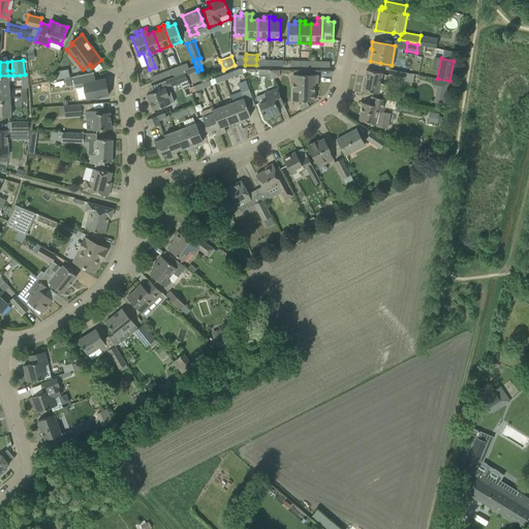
[(223,70),(223,68),(220,62),(212,65),(216,72),(223,70)]
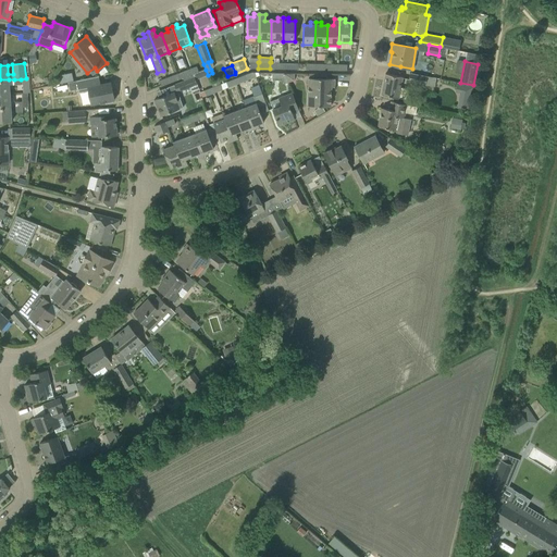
[(190,75),(188,70),(177,74),(180,79),(190,75)]
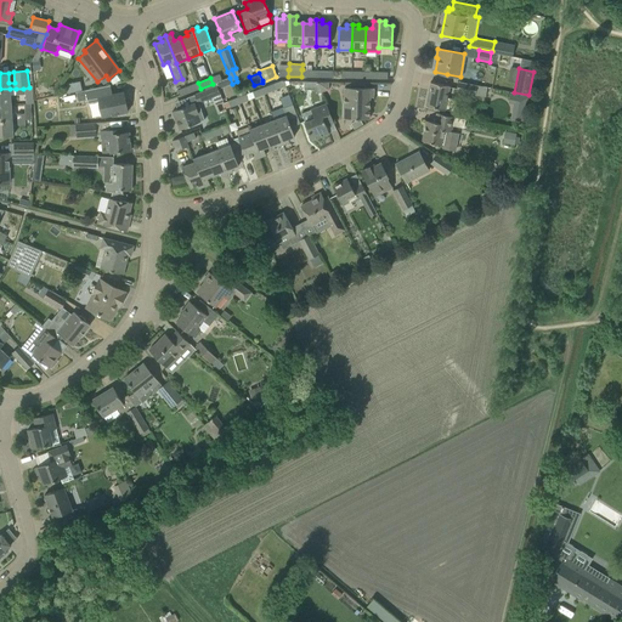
[(66,92),(80,89),(79,80),(64,83),(66,92)]
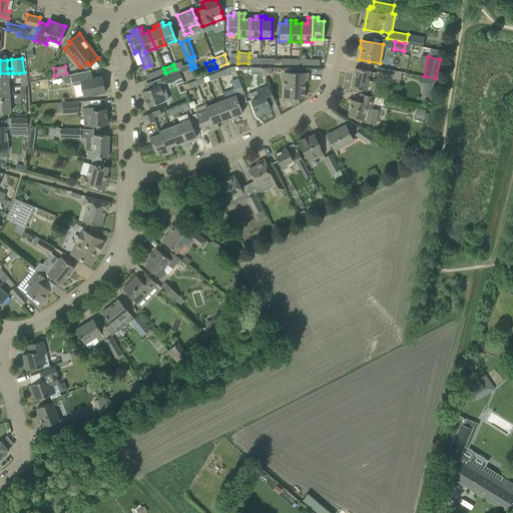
[(232,66),(215,72),(217,77),(235,70),(234,67),(234,66),(232,66)]
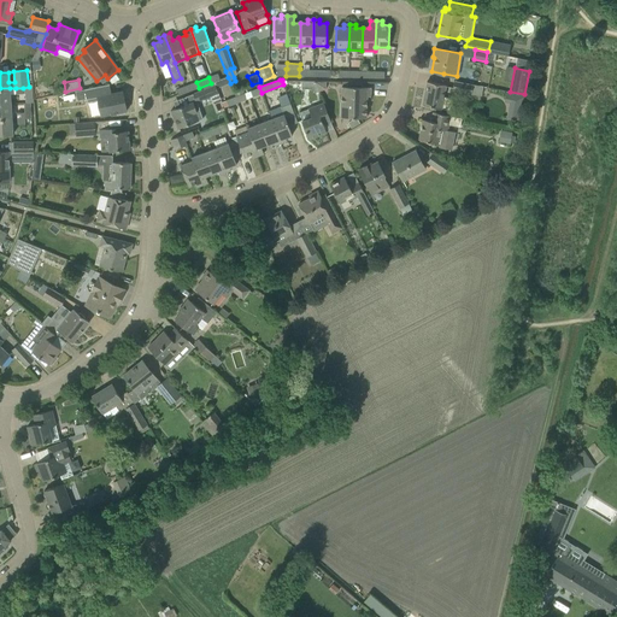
[(301,86),(301,89),(312,89),(313,93),(318,92),(315,81),(301,81),(301,86)]
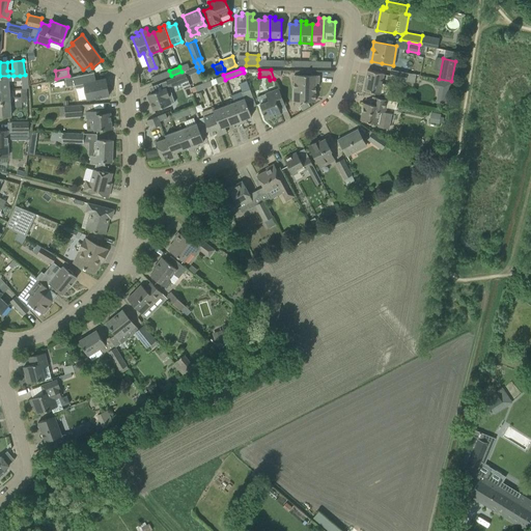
[(280,71),(271,70),(274,79),(280,77),(280,71)]
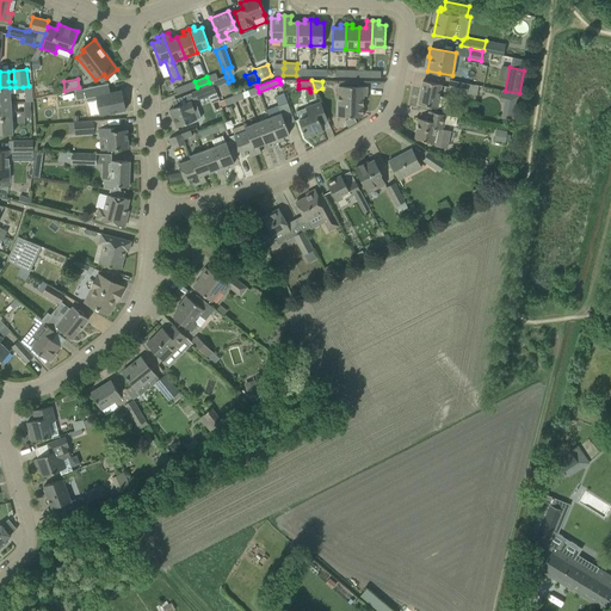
[(448,90),(476,96),(479,86),(449,80),(448,90)]
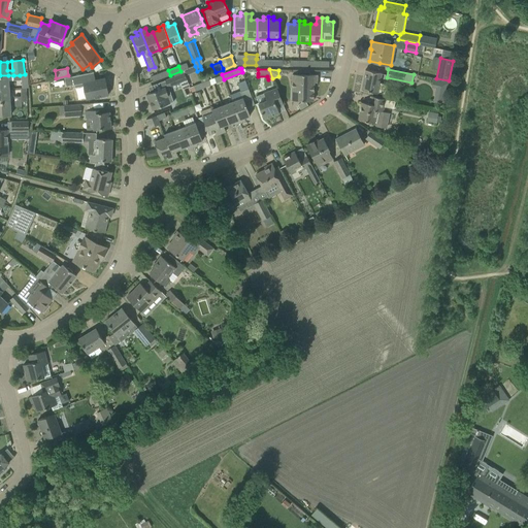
[(159,79),(170,75),(168,70),(158,74),(159,79)]
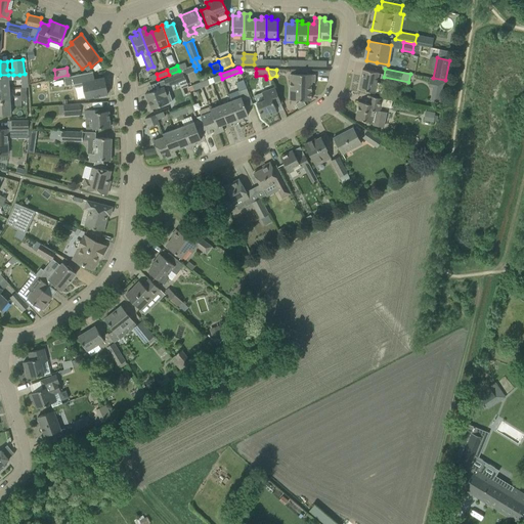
[(383,85),(382,84),(376,83),(378,73),(362,70),(358,89),(380,93),(382,93),(383,92),(384,86),(383,85)]
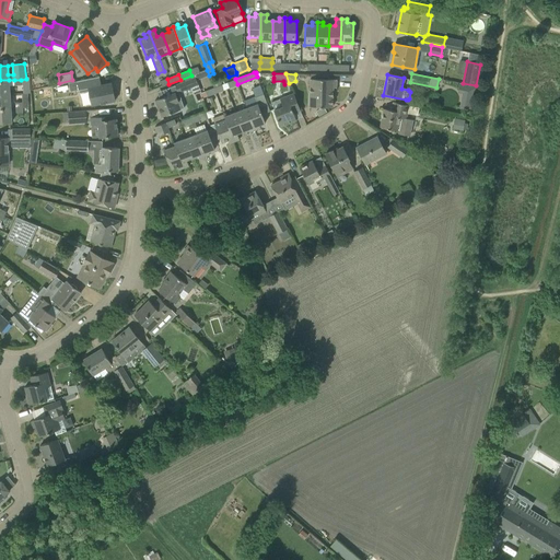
[(80,93),(89,91),(92,105),(115,101),(111,83),(103,84),(102,76),(78,81),(80,93)]
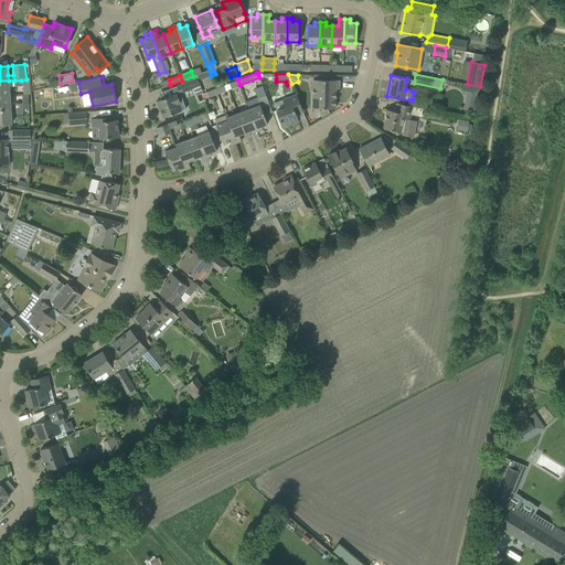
[(187,108),(183,100),(181,100),(178,94),(200,86),(196,78),(169,88),(172,95),(156,102),(162,118),(179,112),(187,108)]
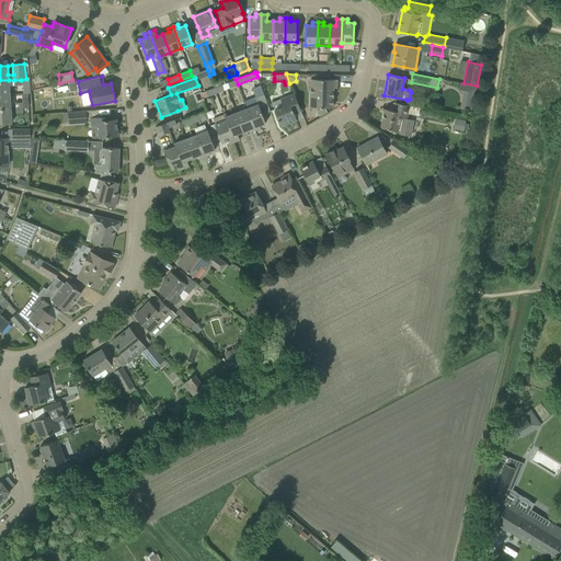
[(336,79),(325,79),(310,79),(310,106),(332,107),(333,88),(336,88),(336,79)]
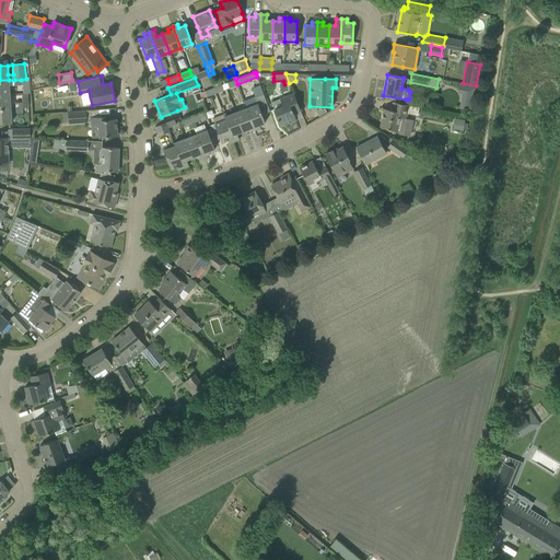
[(0,94),(10,94),(9,80),(0,80),(0,94)]
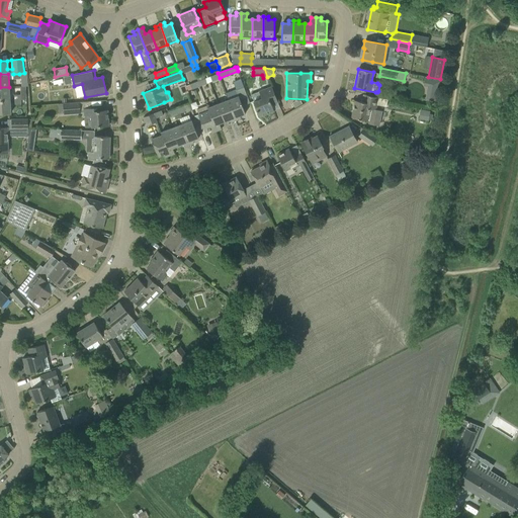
[(204,78),(197,81),(199,86),(207,83),(204,78)]
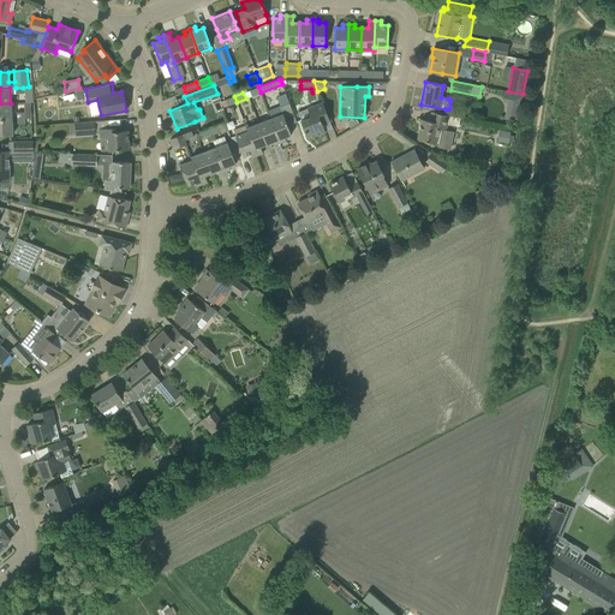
[(511,94),(506,117),(518,119),(523,96),(511,94)]
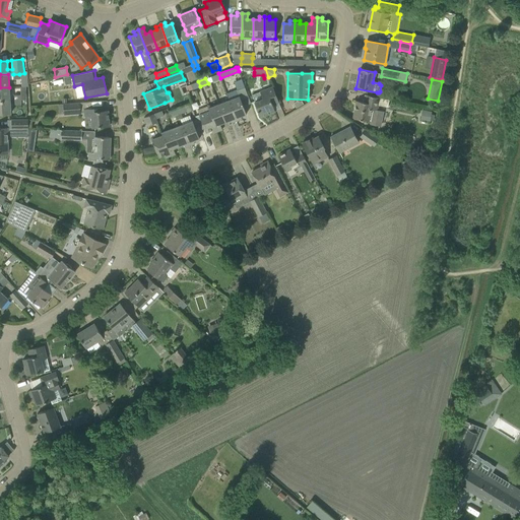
[(0,101),(9,101),(9,87),(0,87),(0,101)]
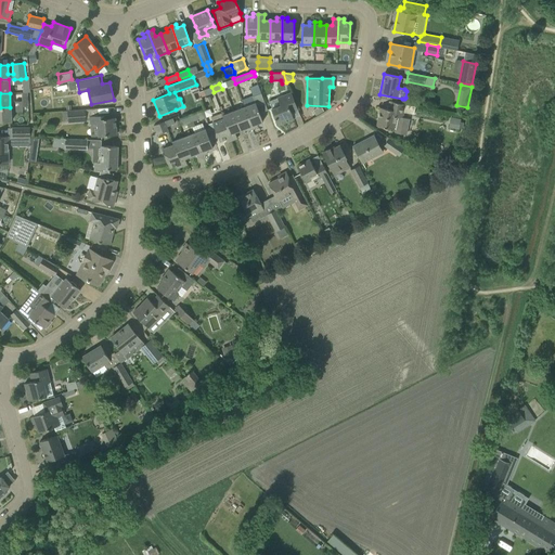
[(268,111),(265,102),(261,93),(242,101),(244,107),(253,129),(257,127),(256,124),(262,121),(259,114),(268,111)]
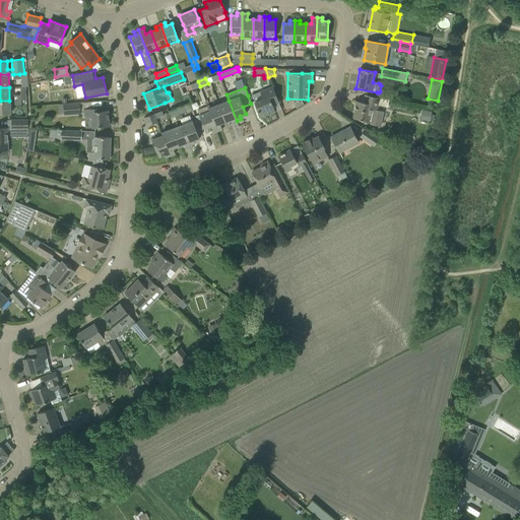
[(272,105),(278,103),(272,87),(252,94),(260,117),(274,112),(272,105)]
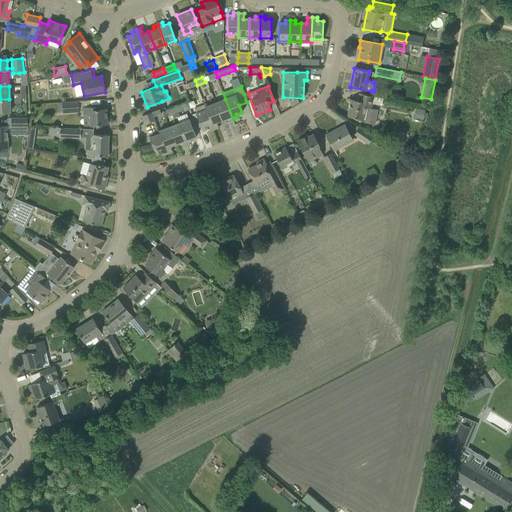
[(350,99),(347,116),(363,119),(363,118),(365,119),(364,122),(370,124),(373,109),(371,109),(372,103),(381,105),(383,99),(373,97),(374,96),(369,95),(359,93),(357,101),(350,99)]
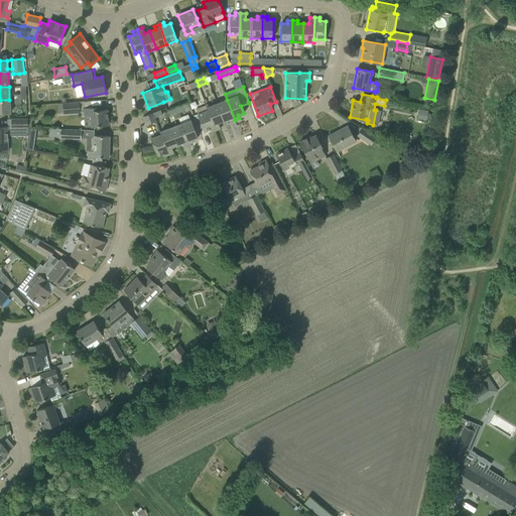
[(294,100),(291,103),(294,108),(300,104),(298,99),(295,101),(294,100)]
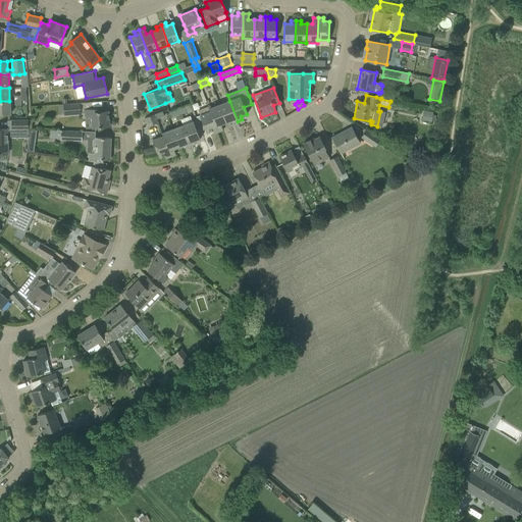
[(9,101),(0,101),(0,114),(10,114),(9,101)]
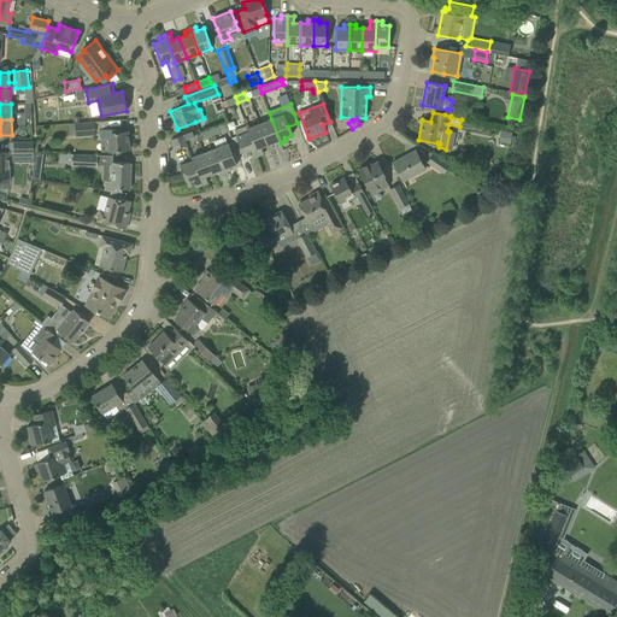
[(271,119),(259,124),(268,145),(274,142),(275,146),(281,144),(271,119)]
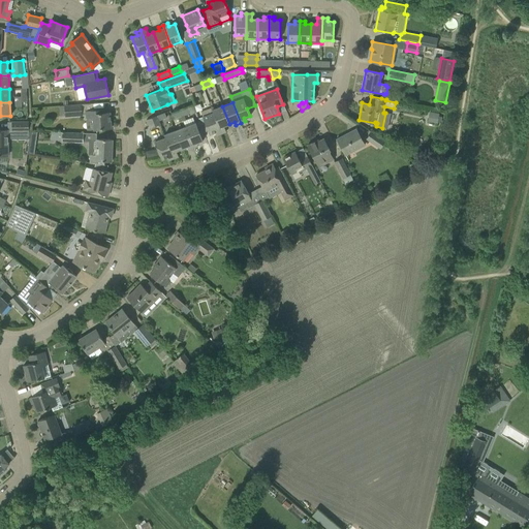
[(82,113),(81,104),(59,106),(59,116),(65,116),(65,117),(72,117),(72,114),(82,113)]
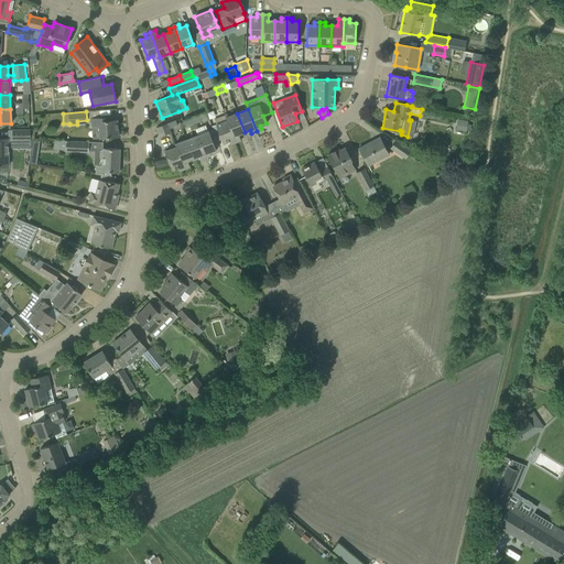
[(226,118),(227,121),(236,142),(240,141),(238,134),(245,132),(237,114),(226,118)]
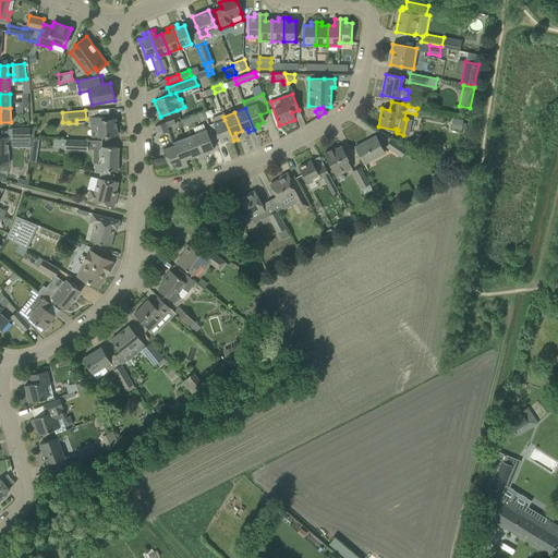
[(98,117),(91,118),(91,124),(97,124),(98,136),(106,136),(117,135),(116,119),(109,119),(109,116),(98,117)]
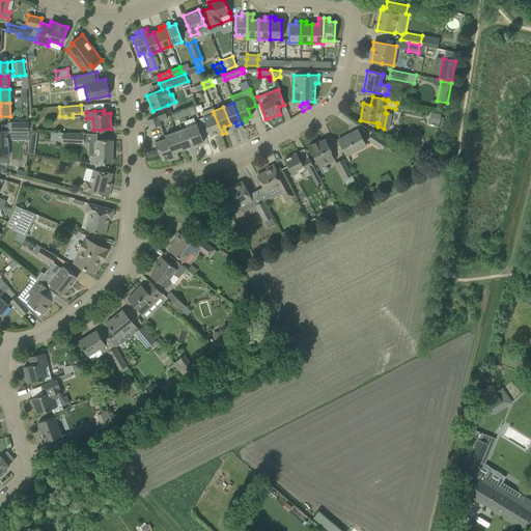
[(431,113),(429,120),(438,122),(439,114),(431,113)]
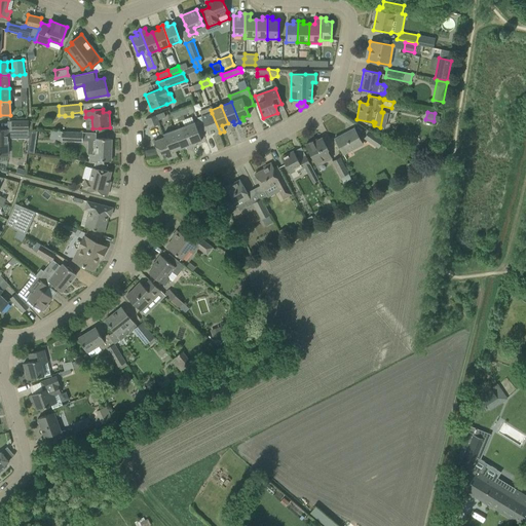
[(212,113),(201,117),(208,135),(214,133),(215,135),(220,133),(212,113)]
